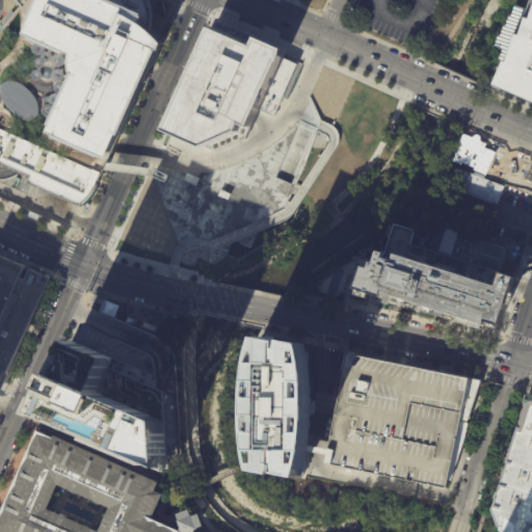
[(149,0),(150,2),(151,7),(152,14),(152,19),(152,20),(152,26),(158,32),(161,35),(165,42),(162,45),(163,45),(159,52),(158,52),(97,186),(98,186),(97,188),(97,187),(91,195),(88,200),(83,206),(81,209),(27,184),(29,179),(0,164),(0,28),(11,11),(14,15),(19,7),(12,0),(149,0)]
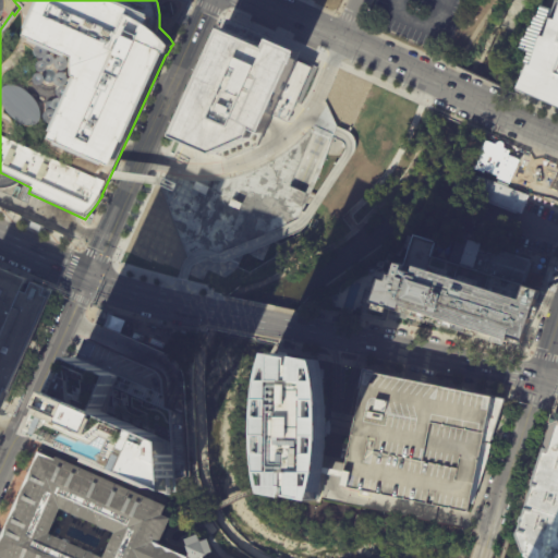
[(528,64),(525,68),(523,74),(516,88),(557,107),(557,7),(554,20),(548,19),(543,37),(538,35),(536,41),(530,65),(528,64)]
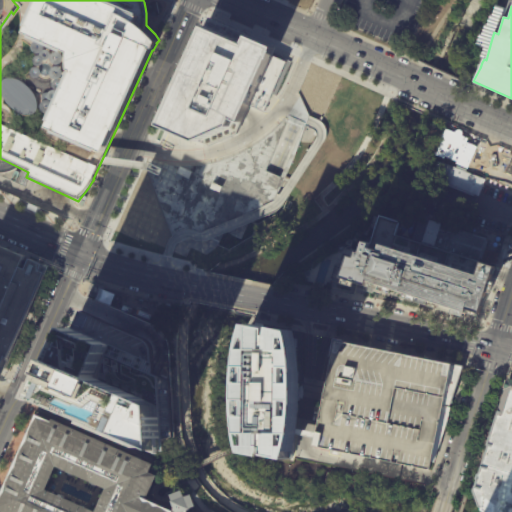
[(284,62),(263,111),(249,105),(237,133),(209,146),(170,130),(214,30),(249,45),(253,38),(274,48),(270,56),(284,62)]
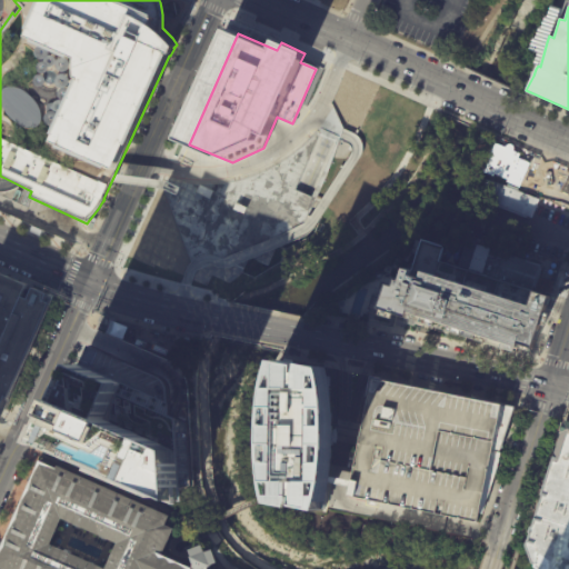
[(342,72),(435,112),(403,178),(356,228),(286,190),(342,72)]
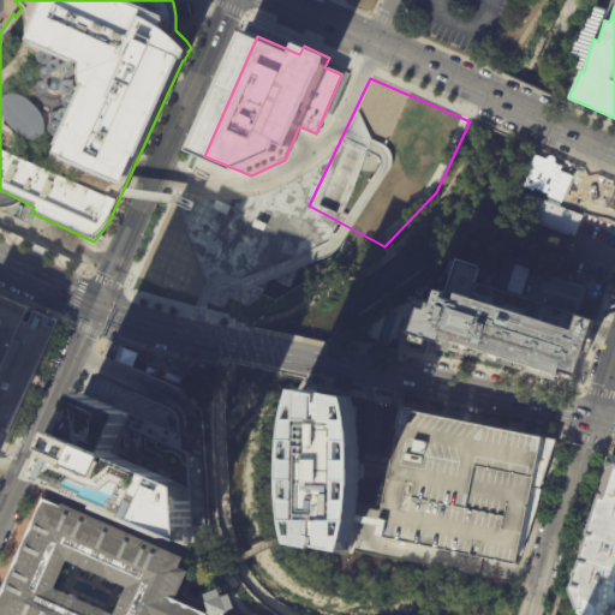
[(532,154),(519,185),(559,201),(571,169),(532,154)]
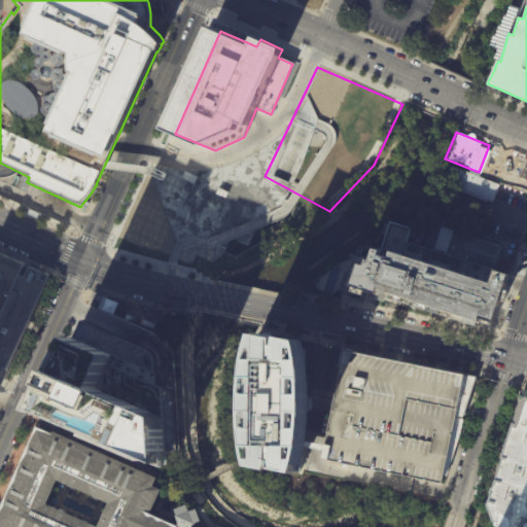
[(449,165),(447,171),(448,172),(445,179),(444,179),(442,183),(428,178),(435,160),(449,165)]
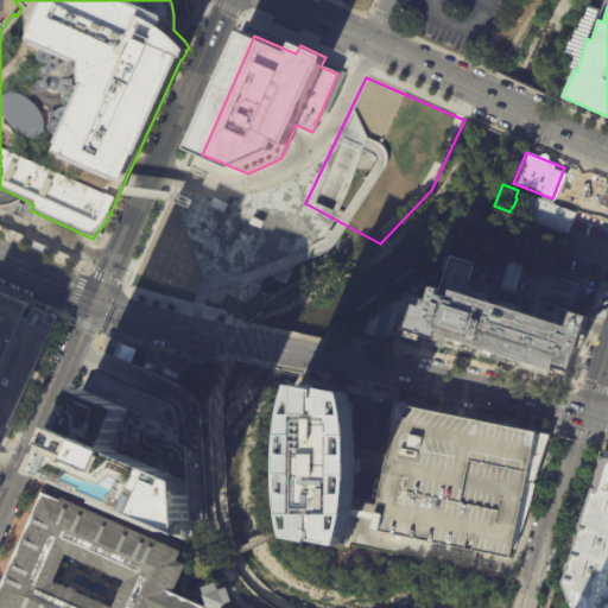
[(574,214),(567,233),(517,214),(525,192),(542,200),(543,197),(555,202),(553,204),(574,213),(574,214)]
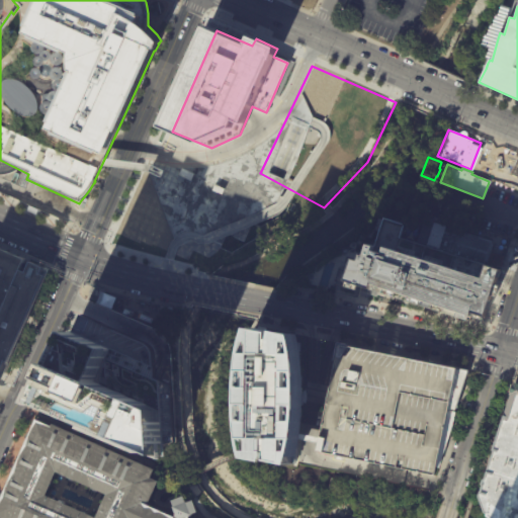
[(141,181),(117,241),(192,261),(227,255),(290,221),(292,217),(292,213),(218,172),(212,171),(208,172),(157,185),(141,181)]
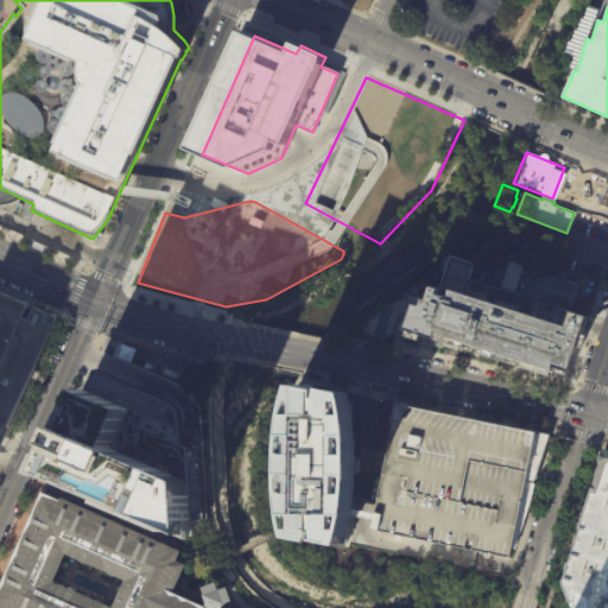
[(453,257),(475,265),(470,280),(501,290),(511,261),(577,284),(570,311),(587,316),(568,373),(555,367),(553,372),(438,335),(437,339),(409,330),(418,305),(422,306),(428,314),(435,287),(442,290),(453,257)]
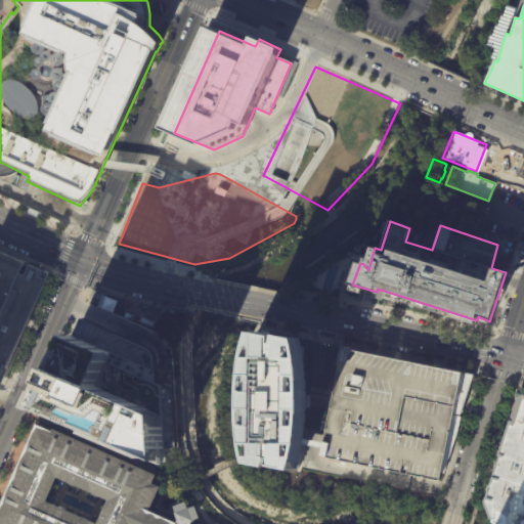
[(0,255),(0,377),(43,273),(0,255)]
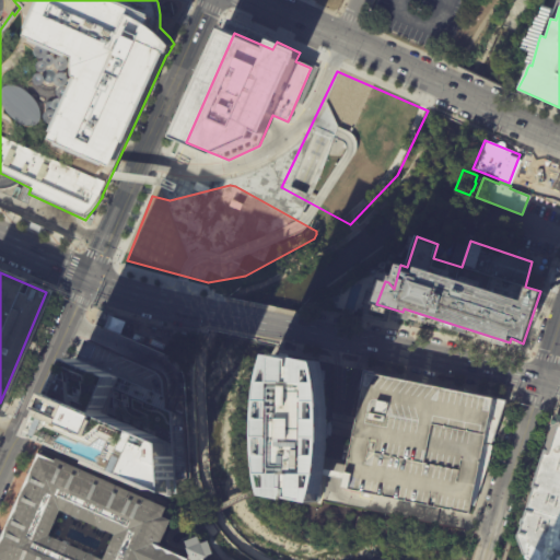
[(103,327),(108,315),(124,322),(118,334),(103,327)]
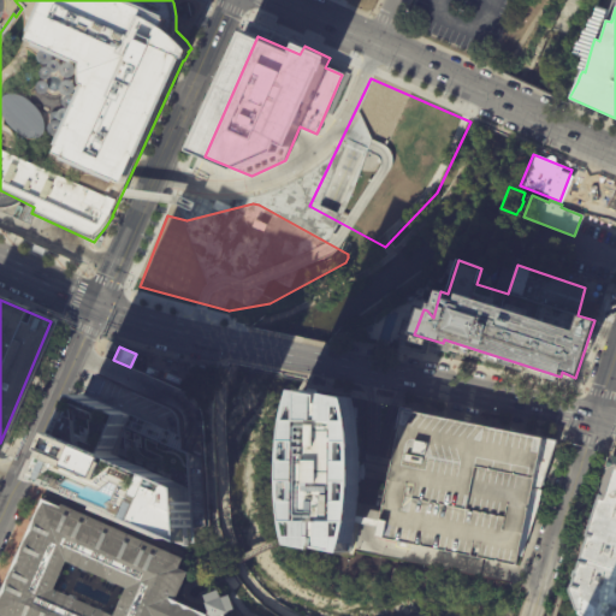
[(87,394),(70,433),(55,467),(51,478),(200,542),(199,528),(208,526),(205,460),(202,426),(202,415),(197,404),(191,398),(187,392),(105,357),(87,394)]
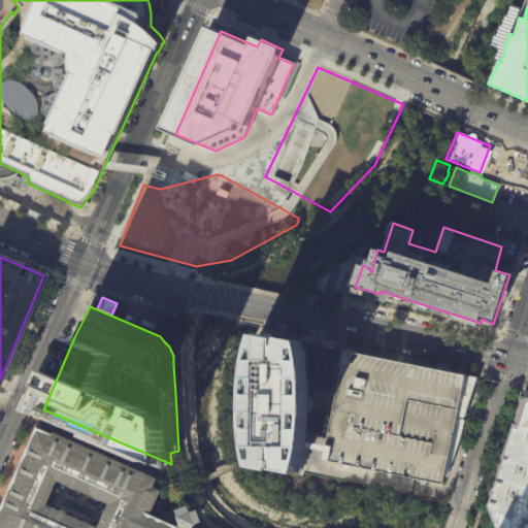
[(126,314),(124,319),(133,323),(135,318),(126,314)]
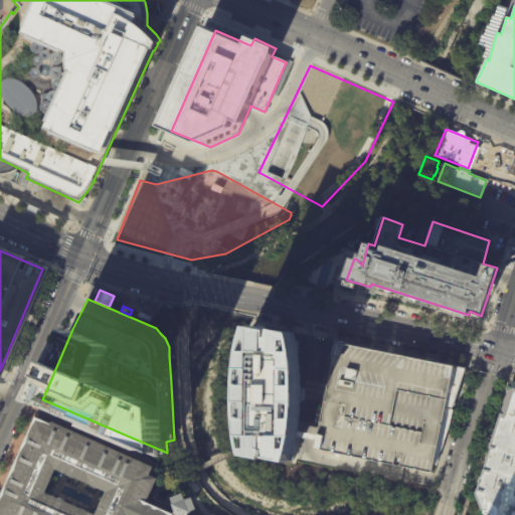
[(169,334),(175,323),(170,320),(166,316),(162,318),(159,320),(157,323),(157,325),(157,328),(169,334)]
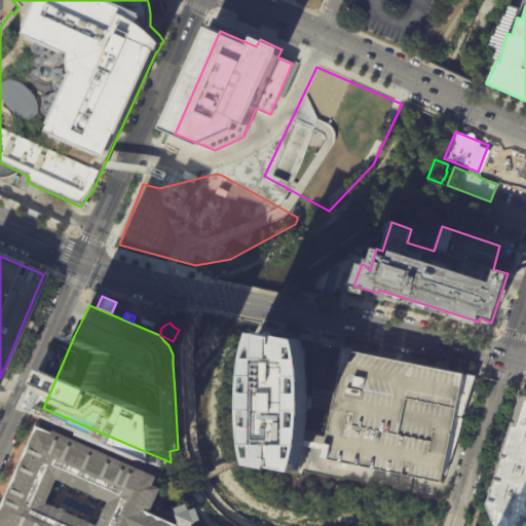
[(264,333),(254,378),(254,396),(253,446),(258,467),(306,476),(314,416),(313,362),(308,341),(264,333)]
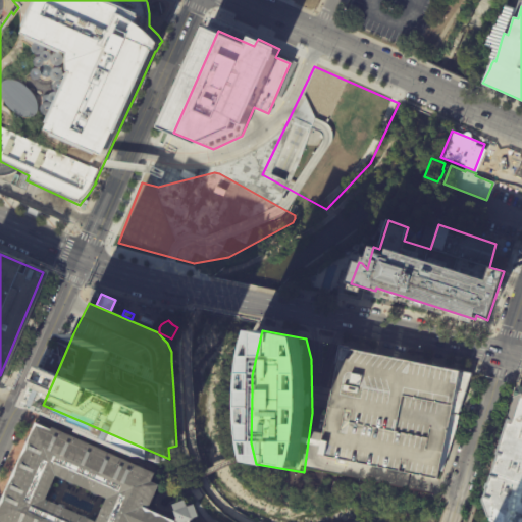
[(337,346),(318,448),(435,472),(466,374),(337,346)]
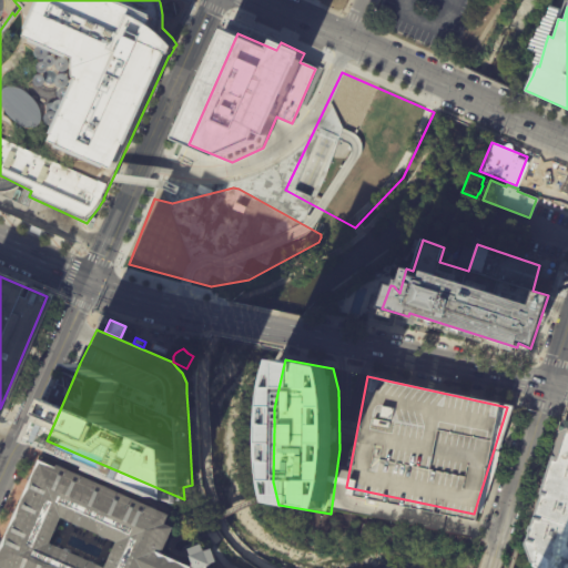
[(567,567),(567,428),(558,460),(551,458),(525,546),(531,566),(535,567),(567,567)]
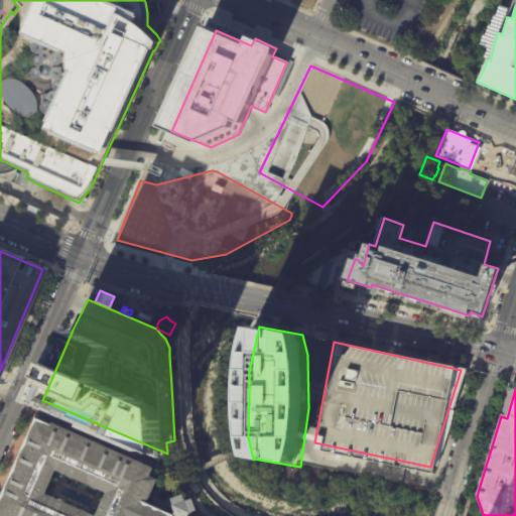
[(34,419),(0,495),(0,515),(171,515),(143,503),(155,473),(151,471),(34,419)]
